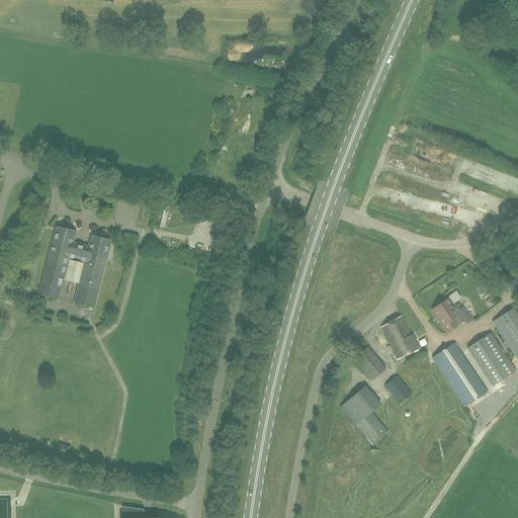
[(409,146),(412,138),(399,134),(397,142),(409,146)]
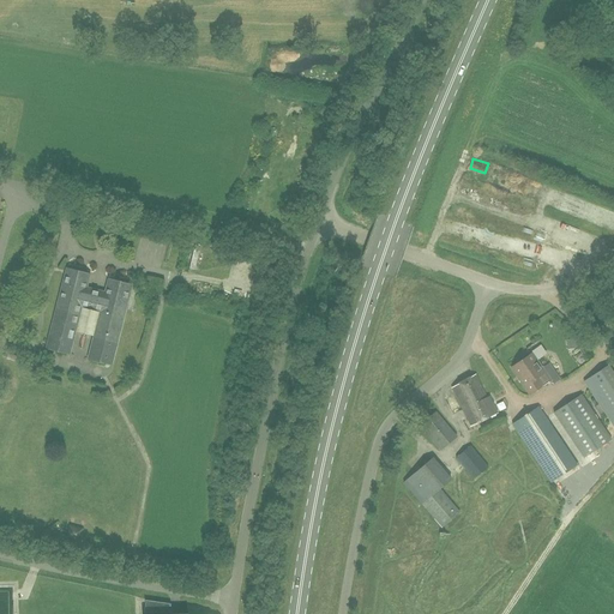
[(555,239),(579,247),(583,235),(559,227),(555,239)]
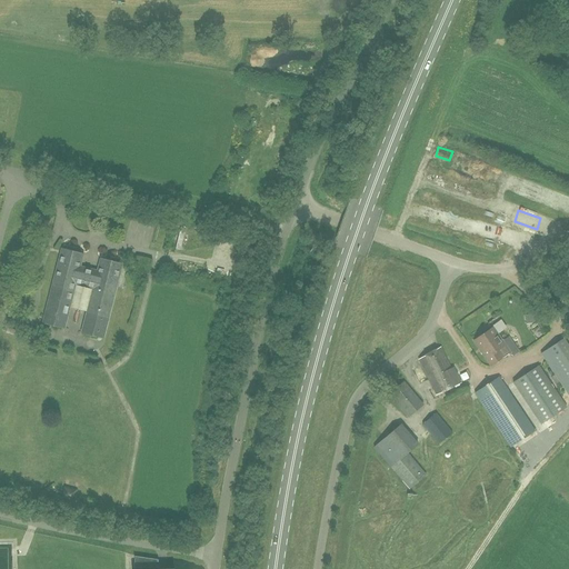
[(76,285),(93,289),(82,333),(103,339),(122,265),(101,259),(98,272),(93,271),(93,270),(85,268),(83,269),(80,268),(83,255),(62,249),(43,323),(65,329),(76,285)]
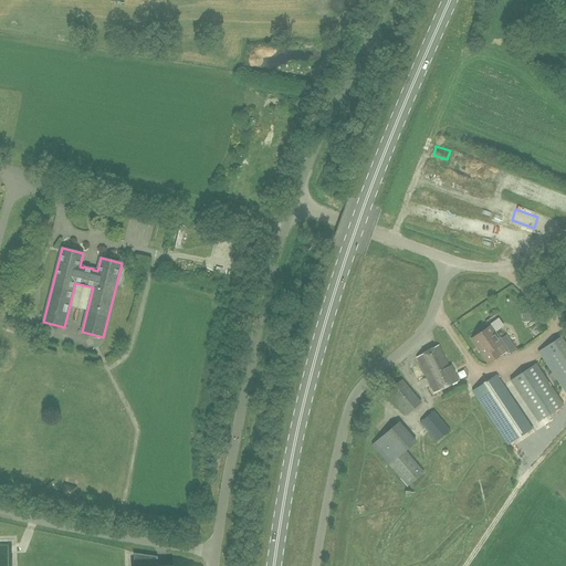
[(530,313),(522,314),(524,323),(531,322),(530,313)]
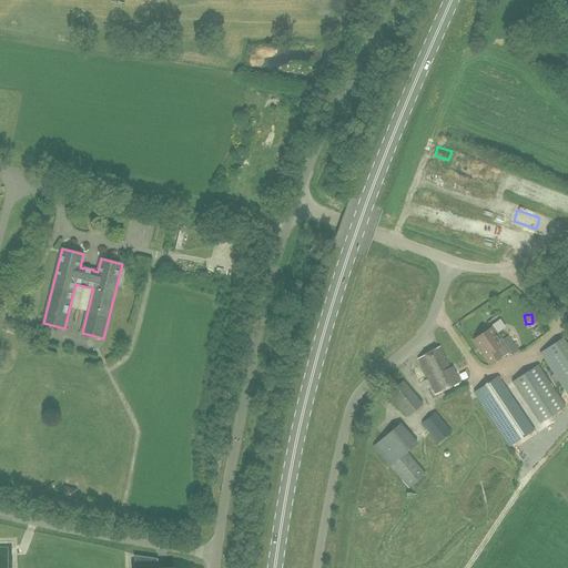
[(473,341),(490,366),(509,353),(492,327),(473,341)]
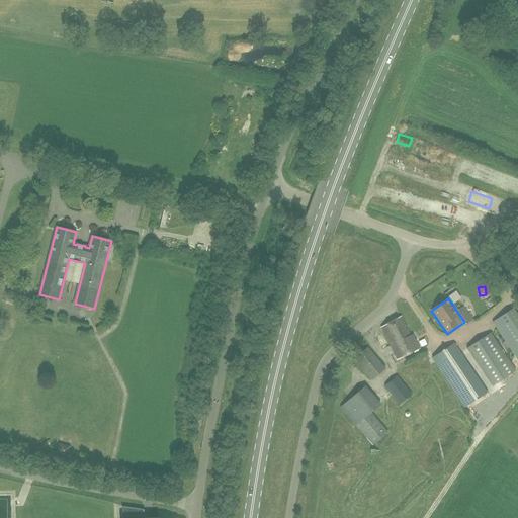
[(493,322),(517,360),(517,359),(517,316),(513,309),(493,322)]
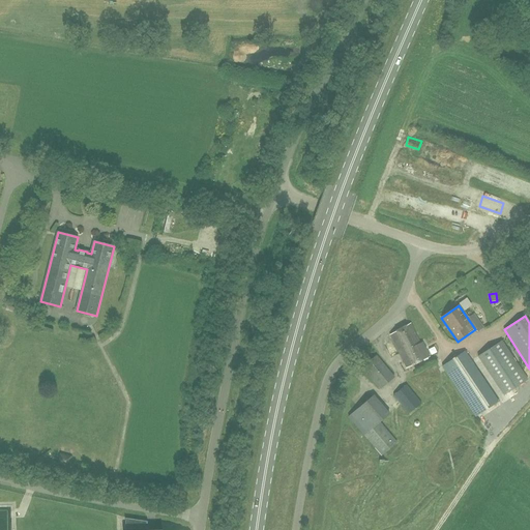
[(406,367),(429,356),(422,342),(419,343),(410,323),(389,334),(406,367)]
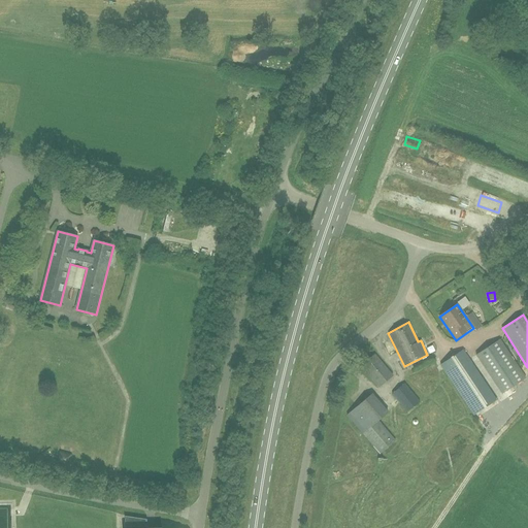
[(476,355),(502,394),(526,378),(500,339),(476,355)]
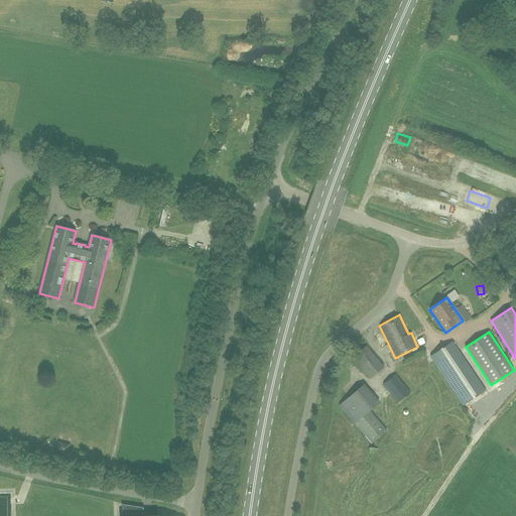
[(463,406),(485,391),(453,343),(430,357),(463,406)]
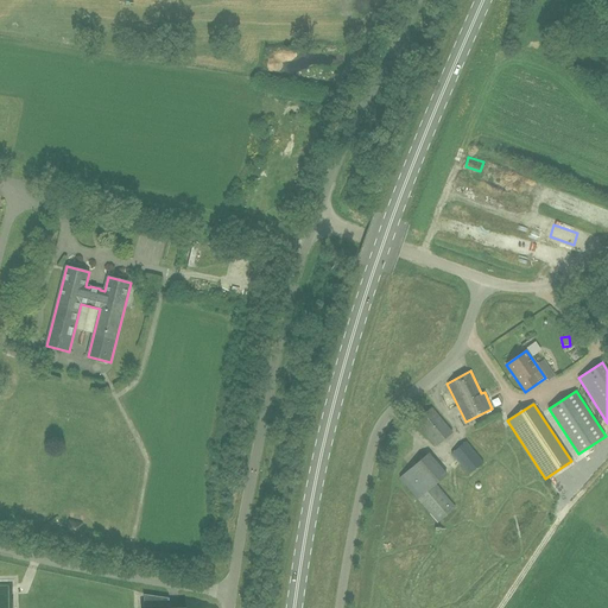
[(416,422),(437,447),(453,432),(431,409),(416,422)]
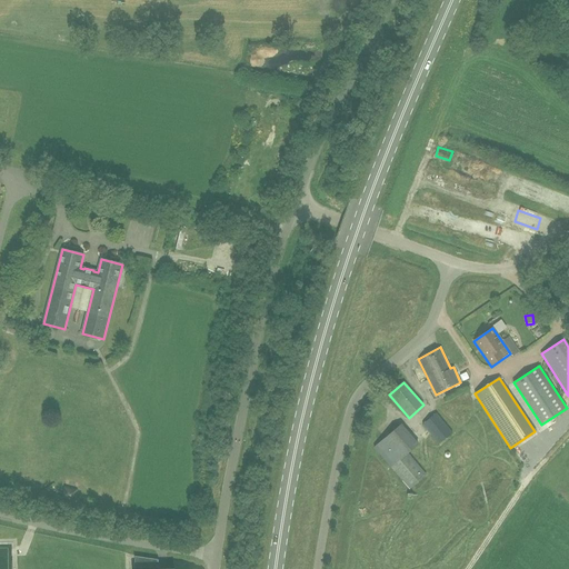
[(422,426),(439,445),(452,433),(437,413),(422,426)]
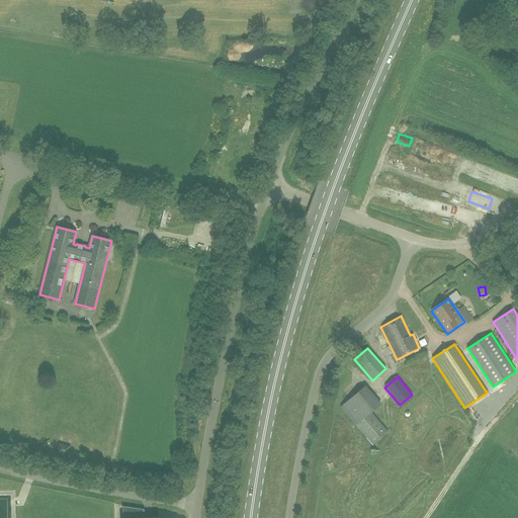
[(356,426),(373,445),(387,433),(371,413),(356,426)]
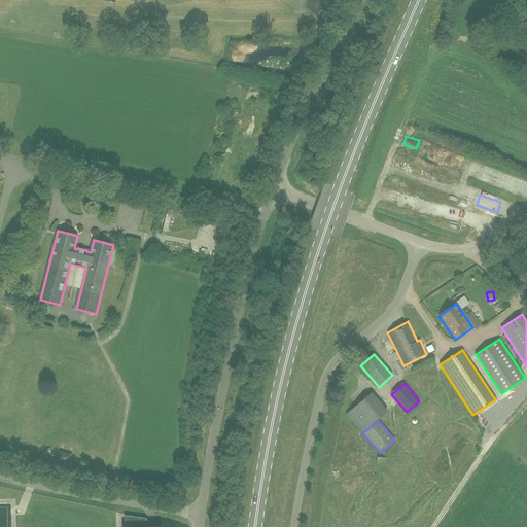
[(161,526),(162,526),(147,526),(147,518),(125,515),(125,526),(161,526)]
